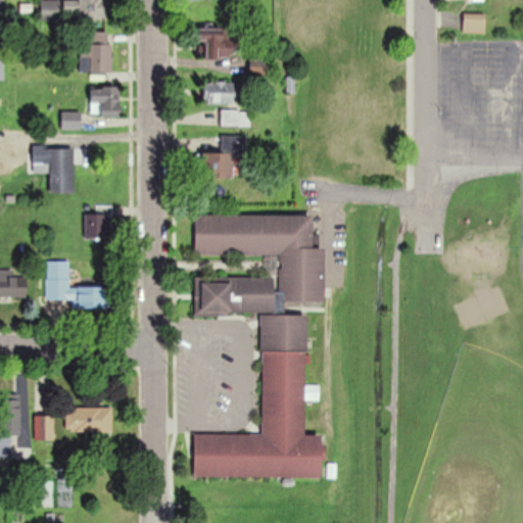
[(104,0),(62,0),(62,22),(104,22),(104,0)]
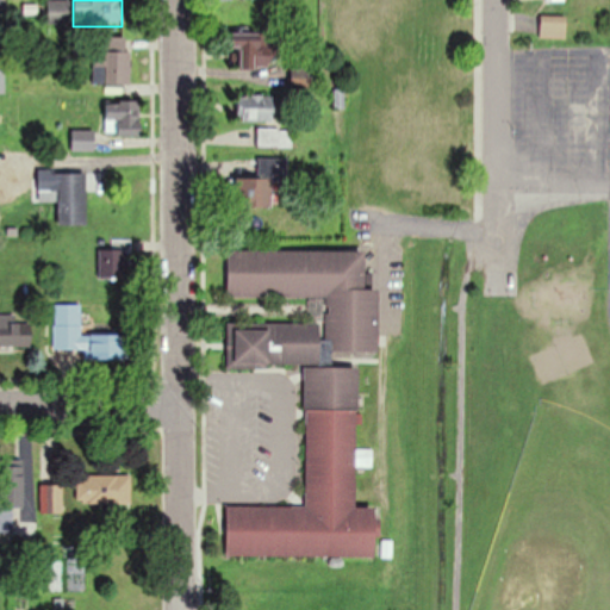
[(67,2),(51,1),(50,23),(66,24),(67,2)]
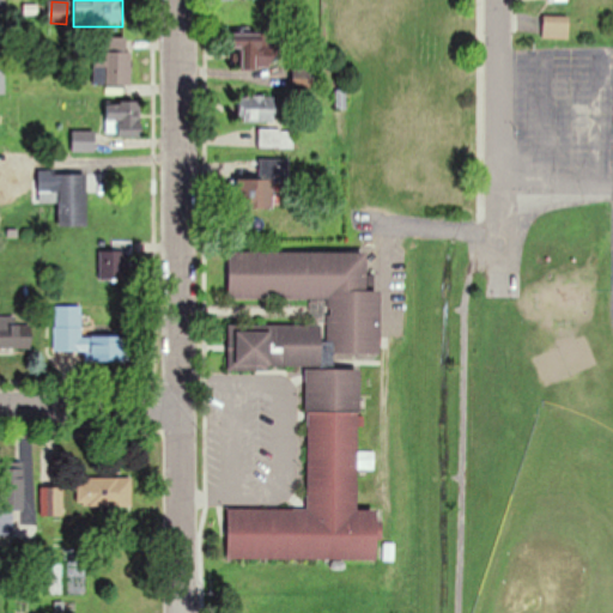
[(234,52),(241,52),(241,70),(280,68),(279,34),(232,34),(234,52)]
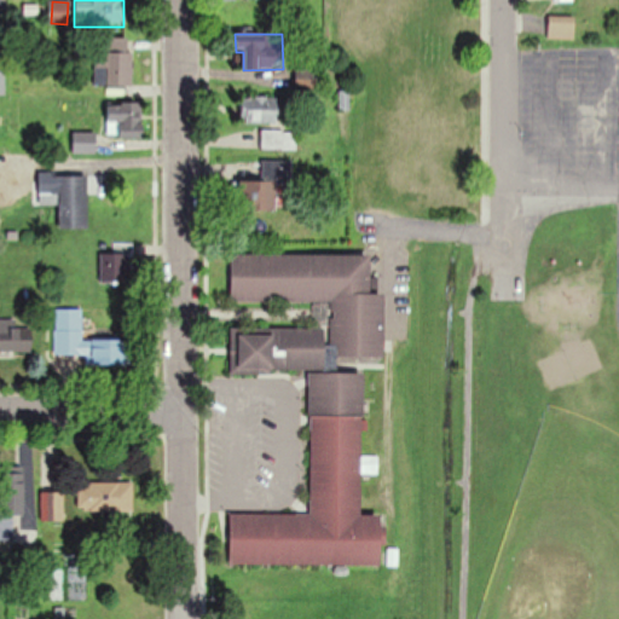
[(93,86),(129,86),(129,39),(93,39),(93,86)]
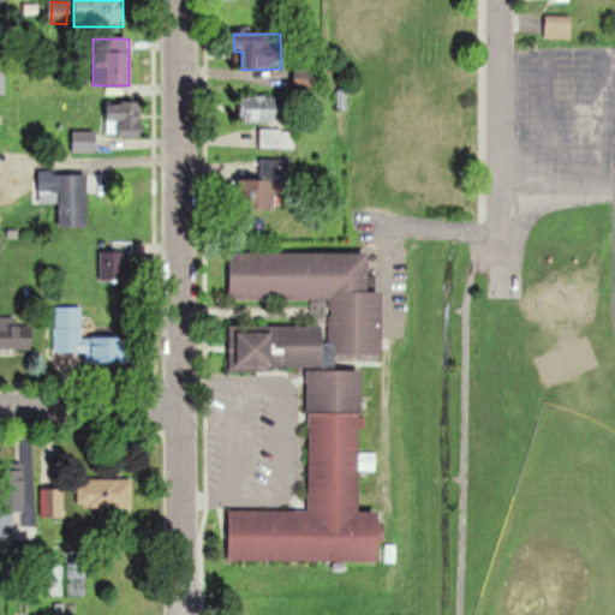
[(316,87),(316,71),(294,71),(294,87),(316,87)]
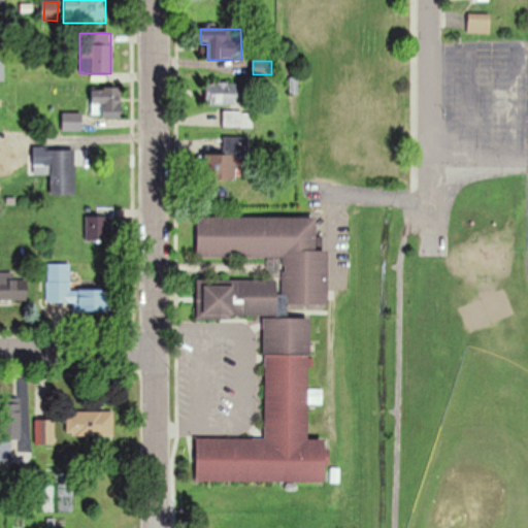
[(206,83),(206,104),(242,104),(242,83),(206,83)]
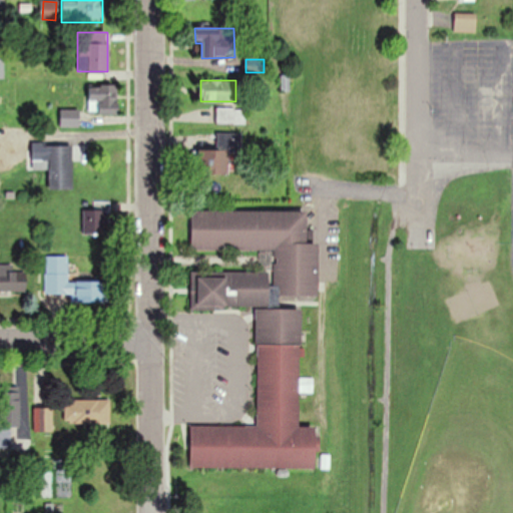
[(117,113),(117,85),(88,85),(88,113),(117,113)]
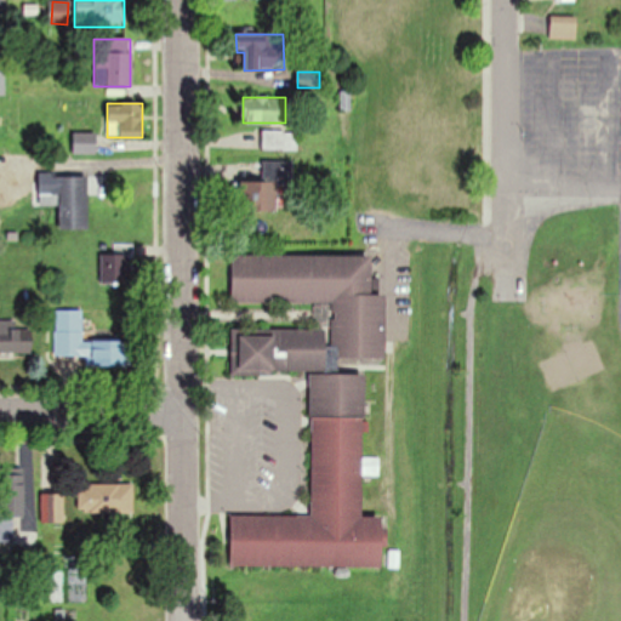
[(297,149),(297,131),(262,131),(262,149),(297,149)]
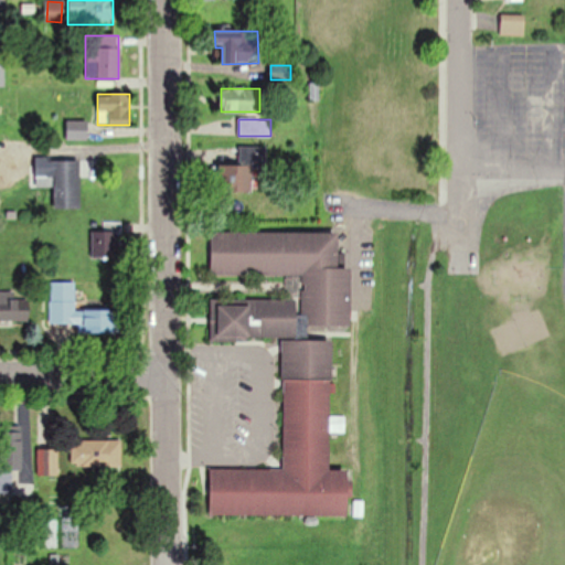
[(257,192),(258,146),(237,146),(237,166),(215,164),(215,191),(257,192)]
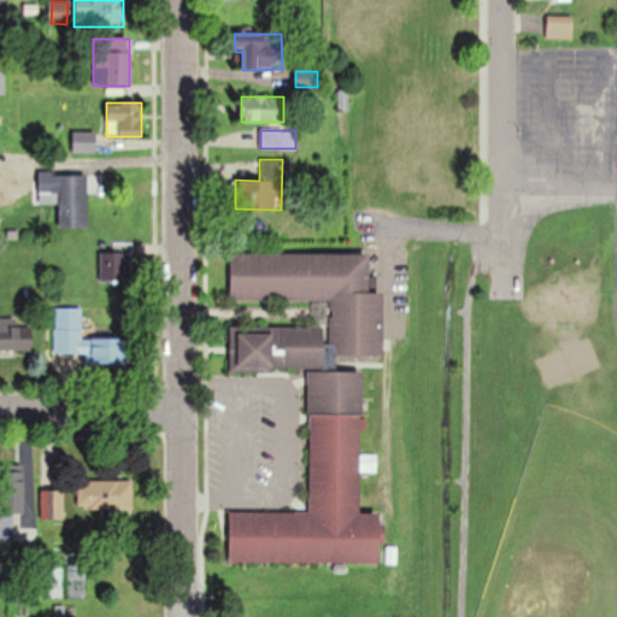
[(86,175),(52,175),(52,162),(37,162),(37,192),(58,192),(58,228),(86,228),(86,175)]
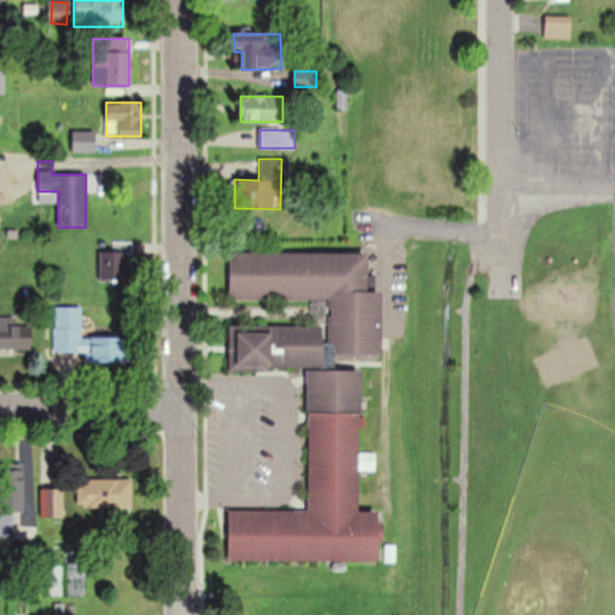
[(100,249),(100,281),(129,281),(129,249),(100,249)]
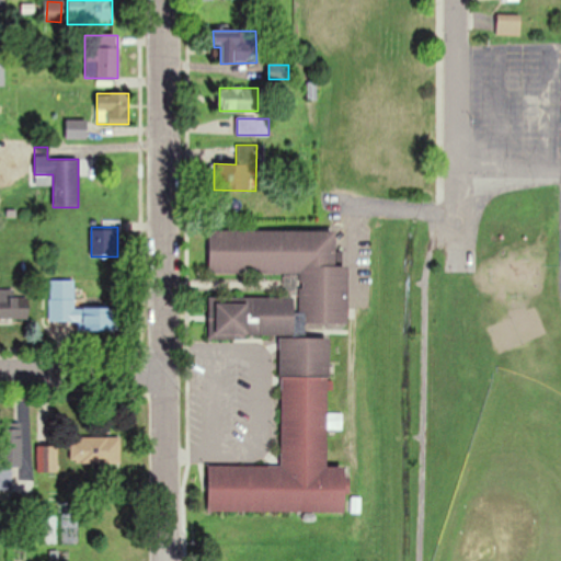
[(335,231),(209,229),(208,274),(298,275),(298,298),(208,297),(208,336),(282,338),(279,466),(208,465),(208,511),(346,513),(346,467),(327,467),(328,428),(341,428),(341,414),(328,414),(329,335),(347,335),(348,266),(335,266),(335,231)]
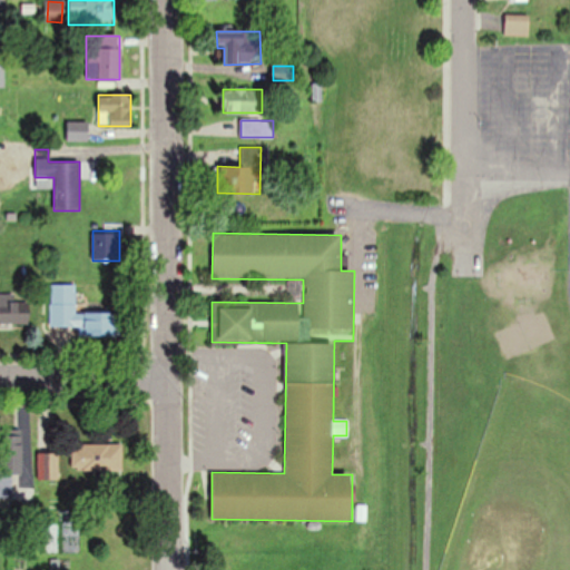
[(49,333),(114,333),(114,313),(75,313),(75,285),(49,285),(49,333)]
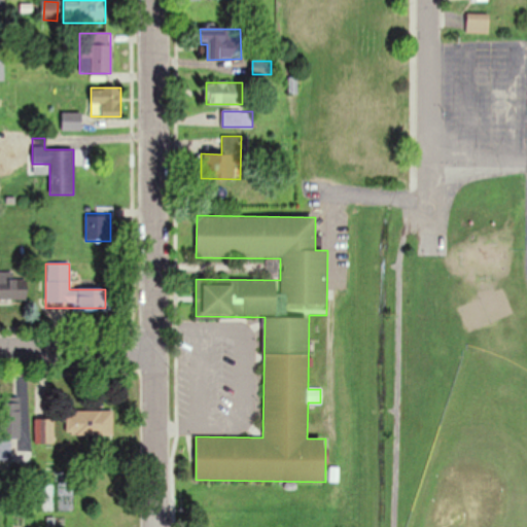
[(0,300),(26,301),(26,275),(0,275),(0,300)]
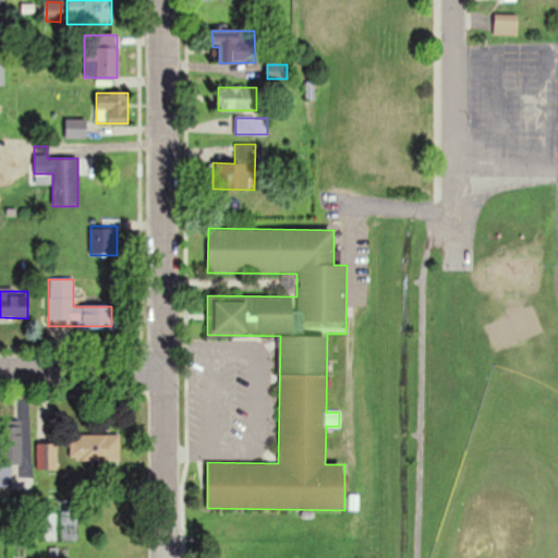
[(0,482),(12,482),(12,465),(20,465),(20,421),(0,420),(0,482)]
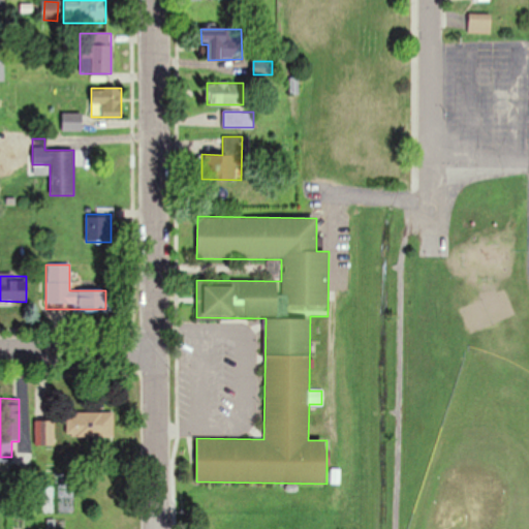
[(66,437),(113,437),(113,412),(66,412),(66,437)]
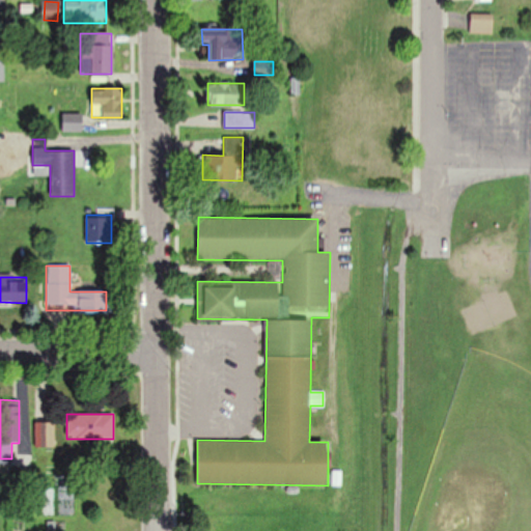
[(34,447),(54,447),(54,421),(34,421),(34,447)]
